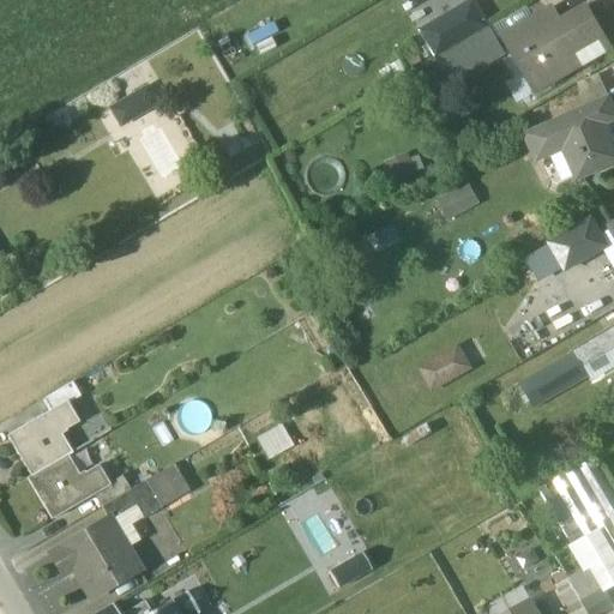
[(471,4),(441,20),(458,48),(487,30),(471,4)]
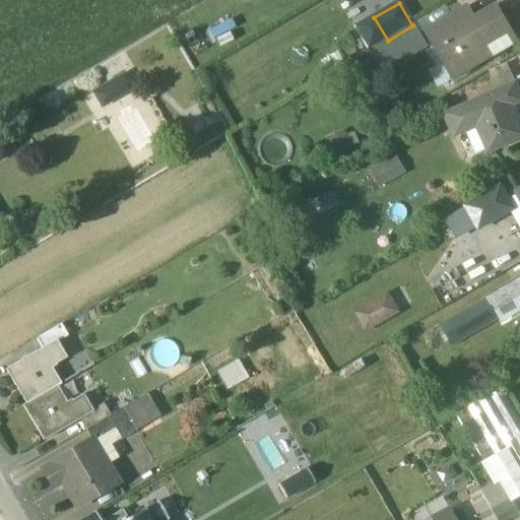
[(462,9),(427,30),(454,78),(486,59),(489,63),(493,60),(484,47),(512,30),(497,6),(496,7),(497,10),(484,17),(483,15),(470,22),(462,9)]
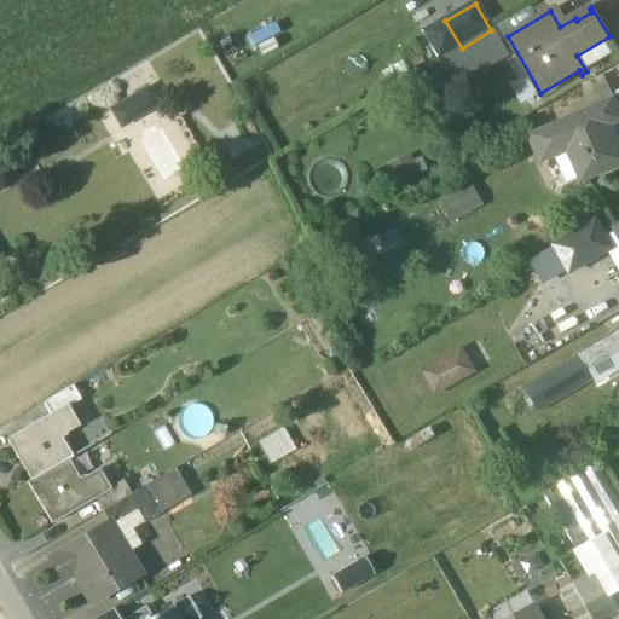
[(445,21),(426,33),(441,59),(462,48),(445,21)]
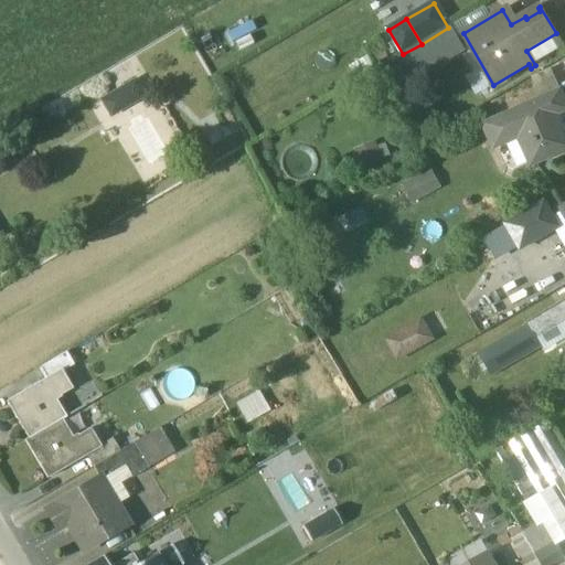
[(422,44),(403,54),(416,77),(433,67),(430,62),(459,45),(448,28),(422,44)]
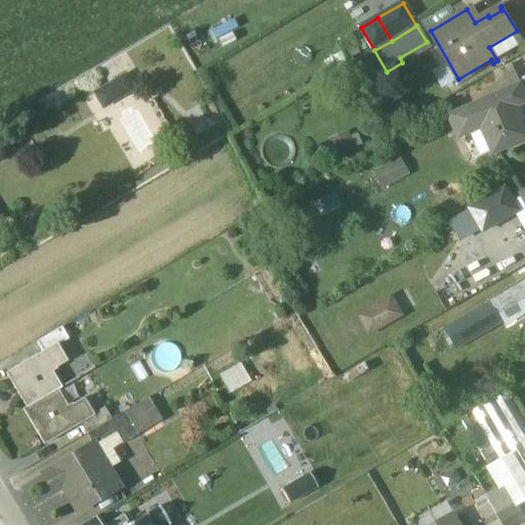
[(513,65),(494,72),(503,92),(521,84),(513,65)]
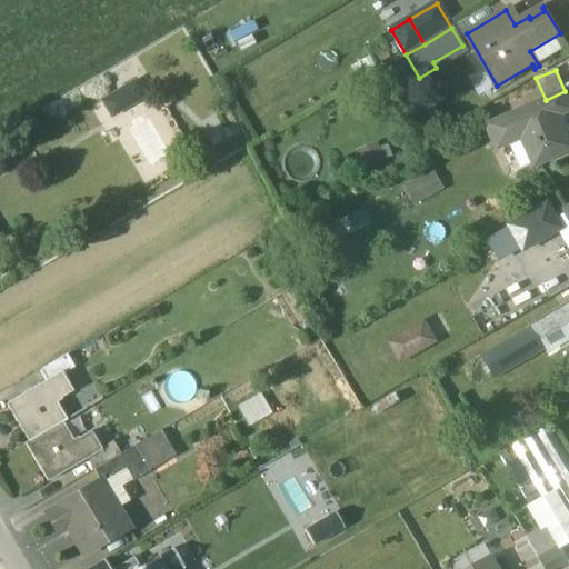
[(111,117),(155,92),(145,75),(101,98),(111,117)]
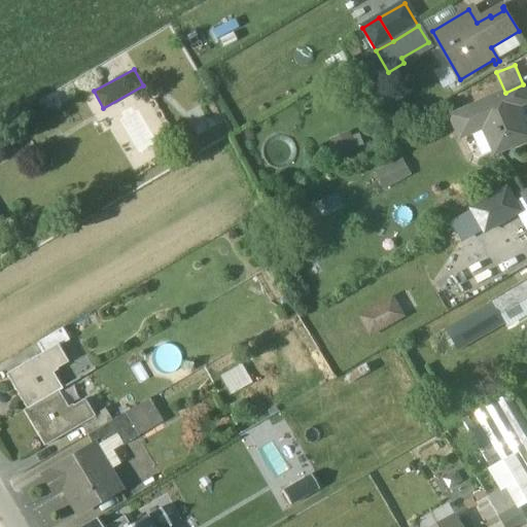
[(505,93),(451,117),(461,139),(484,129),(496,155),(515,147),(512,140),(526,133),(526,123),(520,107),(526,104),(526,93),(523,84),(505,93)]
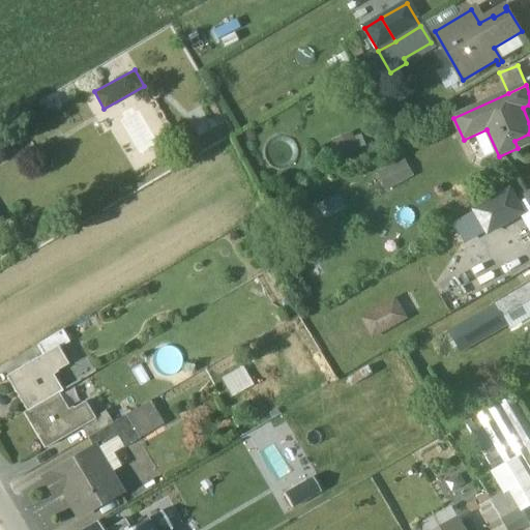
[(342,158),(367,144),(358,128),(332,143),(342,158)]
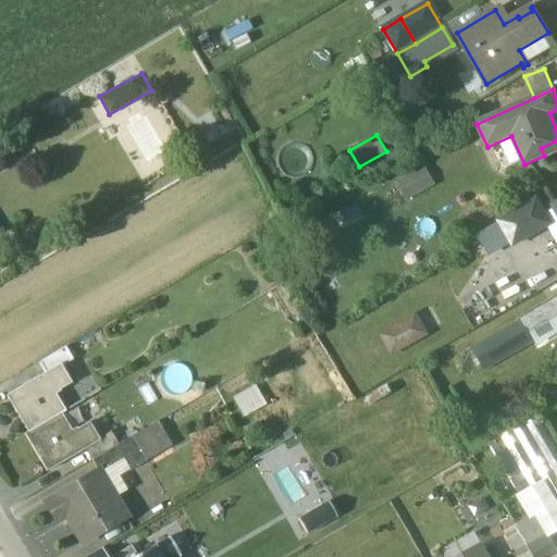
[(419,172),(397,184),(406,200),(429,188),(419,172)]
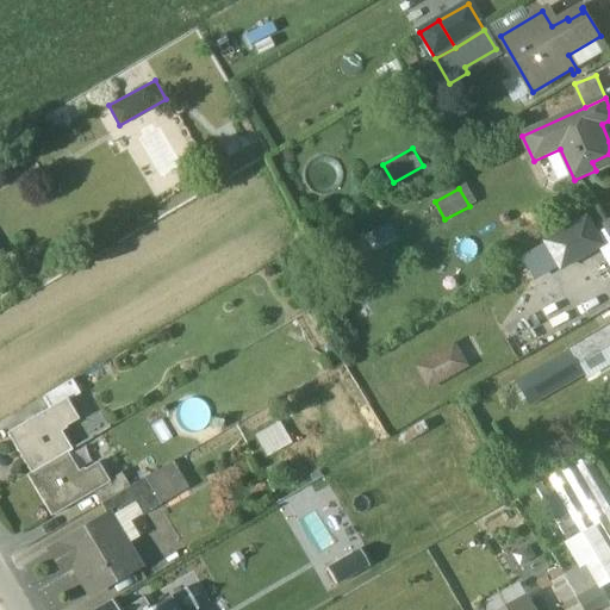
[(587,218),(547,242),(562,269),(603,246),(587,218)]
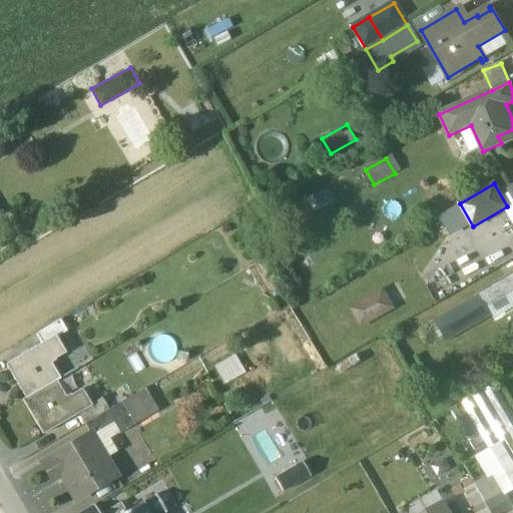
[(512,292),(506,280),(480,294),(487,307),(512,292)]
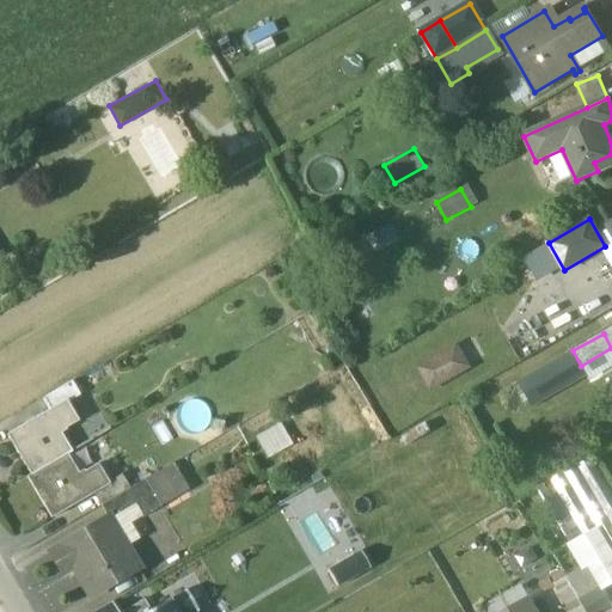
[(415,362),(428,389),(469,368),(456,342),(415,362)]
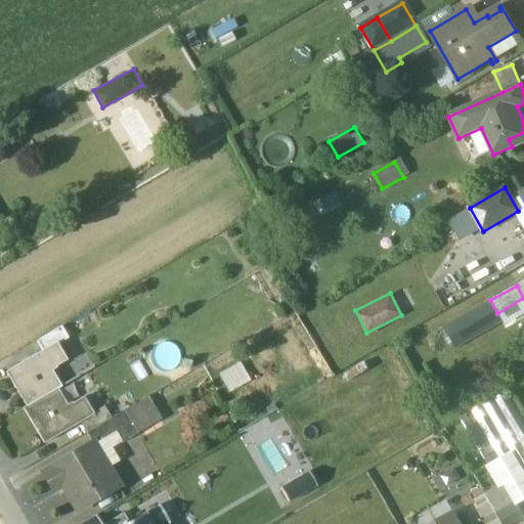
[(60,328),(36,341),(42,351),(55,344),(56,345),(67,339),(60,328)]
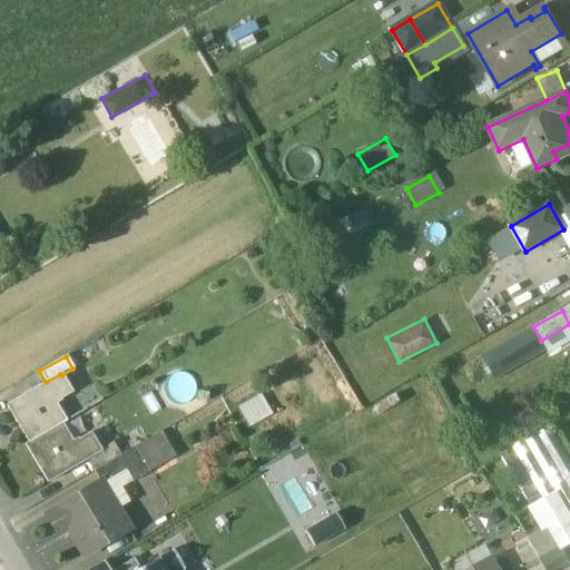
[(46,382),(7,405),(28,443),(29,443),(61,424),(62,424),(66,422),(55,404),(60,401),(59,400),(71,393),(61,375),(60,374),(46,382)]
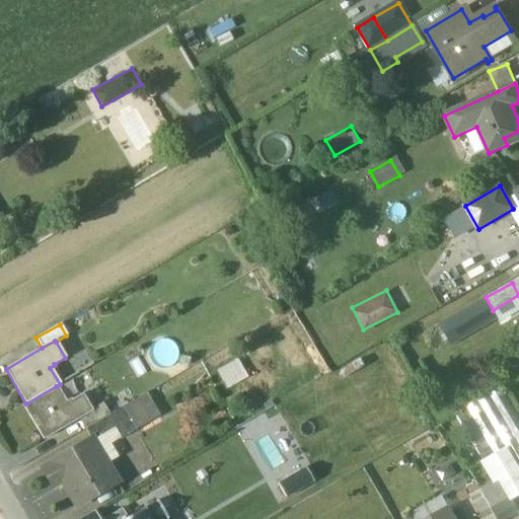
[(228,387),(248,376),(238,358),(218,370),(228,387)]
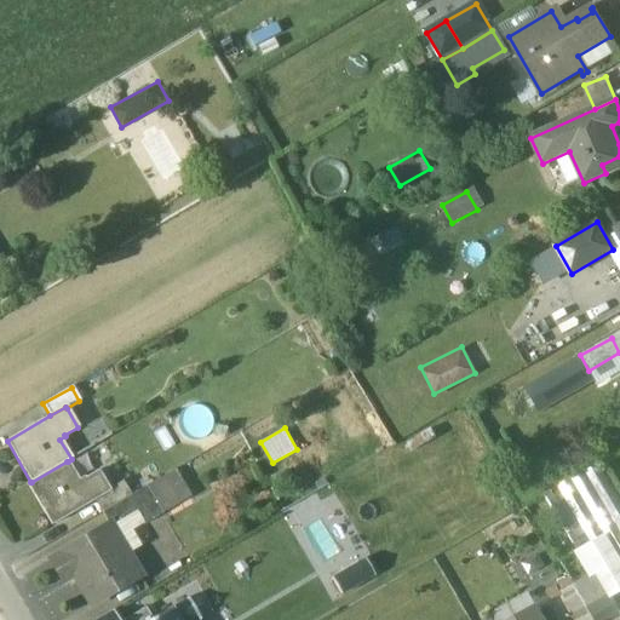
[(67,461),(32,482),(30,482),(27,484),(51,526),(95,500),(110,491),(109,489),(98,471),(85,478),(84,477),(79,481),(68,461),(67,461)]
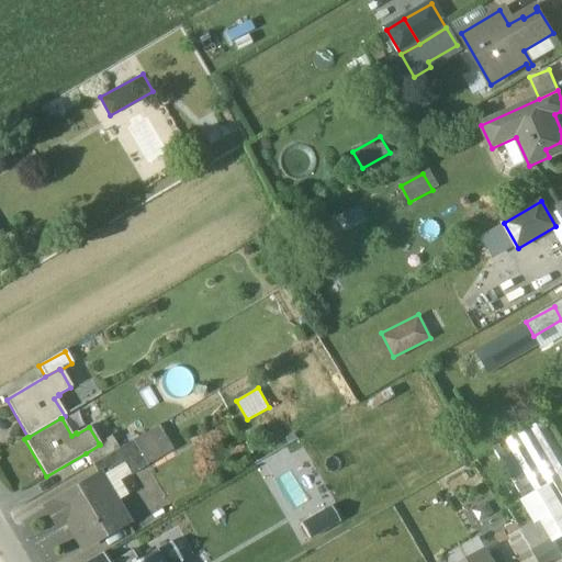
[(561,450),(544,419),(493,449),(524,503),(550,487),(561,508),(561,450)]
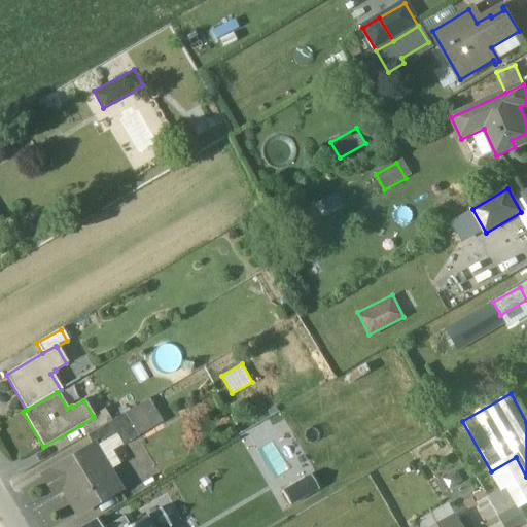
[(104,410),(93,416),(94,417),(80,425),(86,435),(111,421),(104,410)]
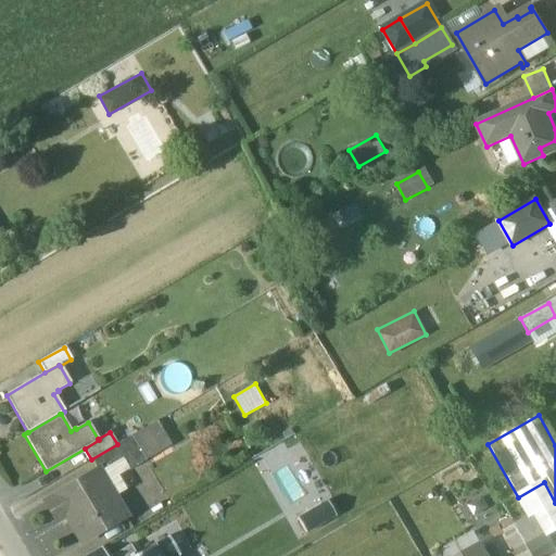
[(117,444),(91,459),(99,472),(121,460),(127,471),(146,460),(131,437),(117,444)]
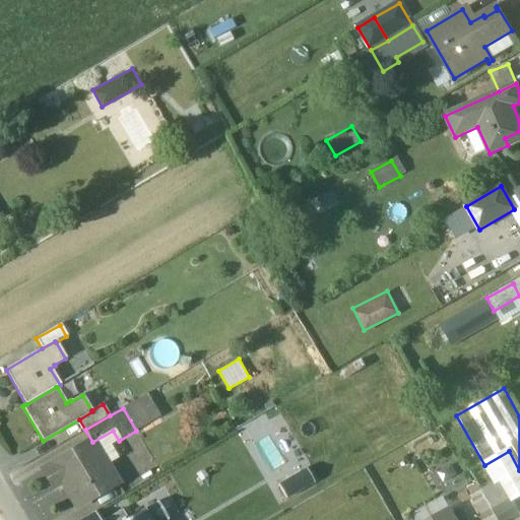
[(85,444),(43,469),(53,488),(61,482),(76,508),(116,483),(106,465),(101,468),(85,444)]
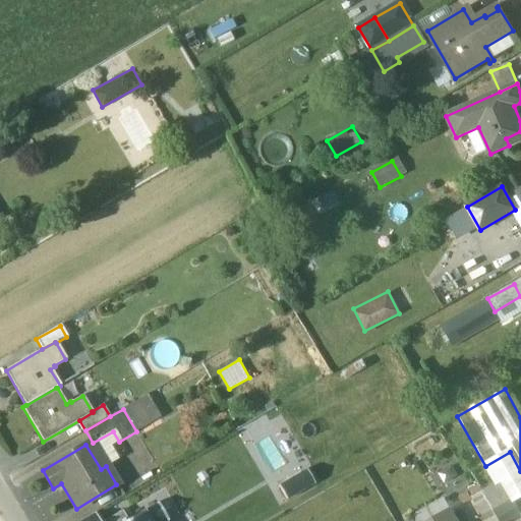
[(520,471),(510,452),(485,466),(497,483),(503,480),(515,500),(520,496),(520,471)]
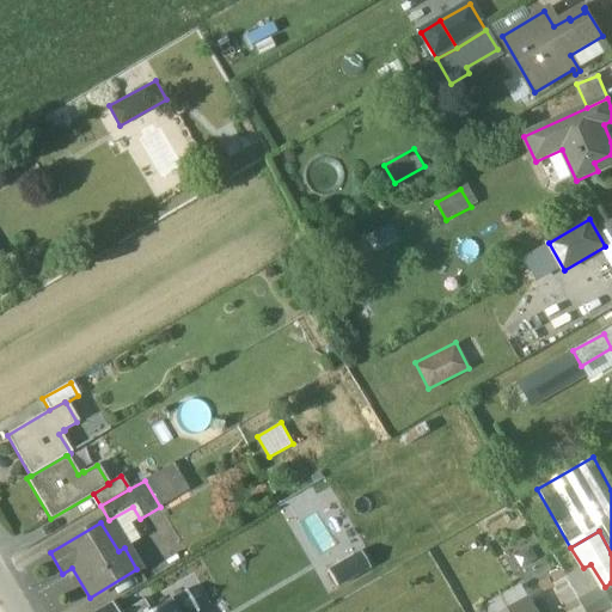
[(338,586),(371,568),(361,550),(328,568),(338,586)]
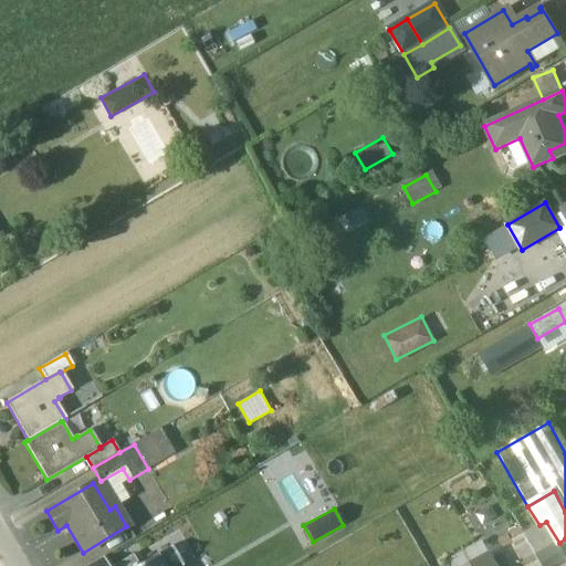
[(540,525),(524,535),(537,556),(559,543),(546,522),(540,525)]
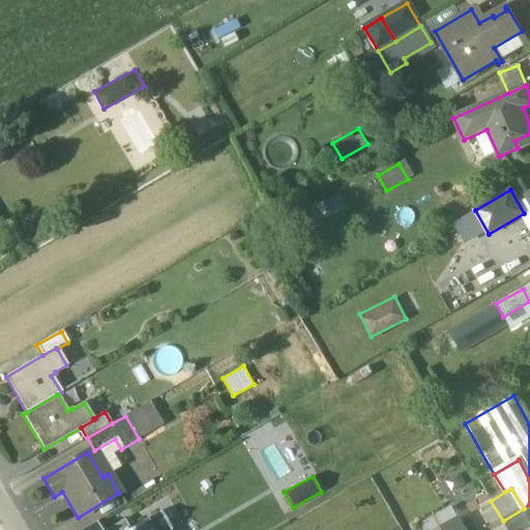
[(529,529),(529,520),(524,508),(503,521),(505,525),(507,529),(529,529)]
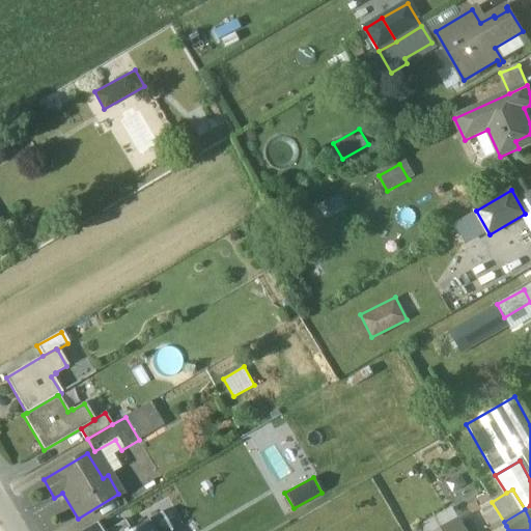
[(131,530),(170,530),(161,513),(131,530)]
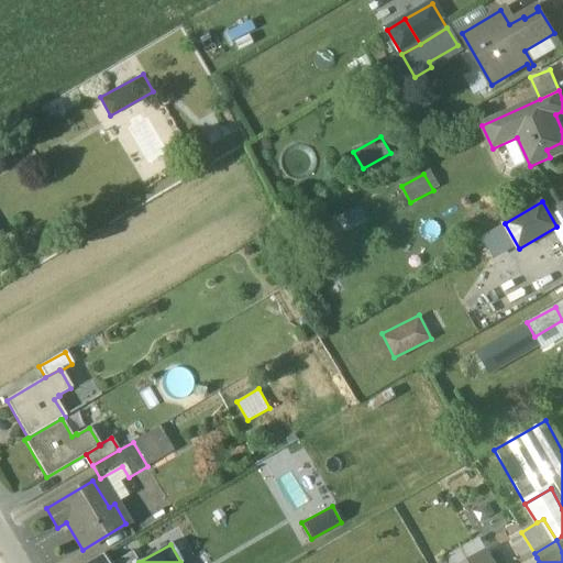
[(468,562),(493,562),(487,552),(468,562)]
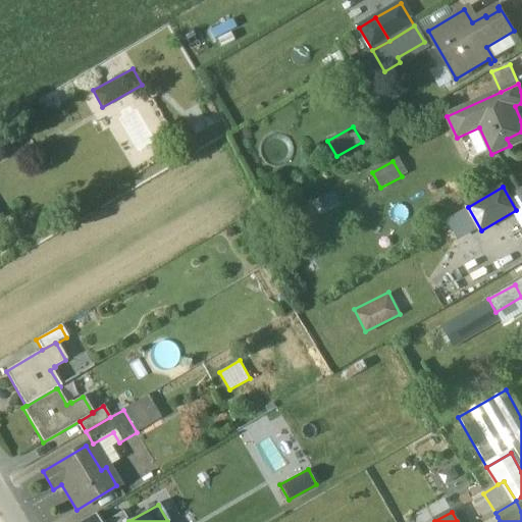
[(127,521),(122,513),(106,521),(127,521)]
